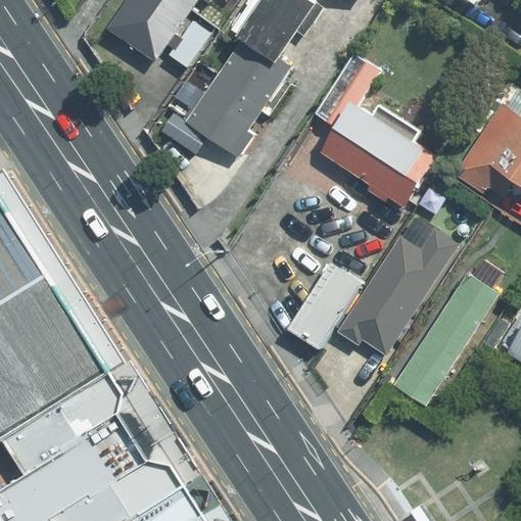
[(193,14),(172,0),(120,0),(102,27),(159,64),(176,39),(193,14)]
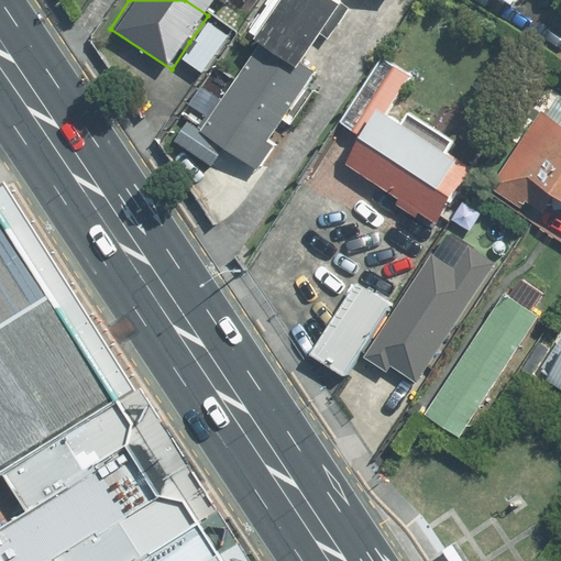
[(185,0),(208,15),(218,0),(185,0)]
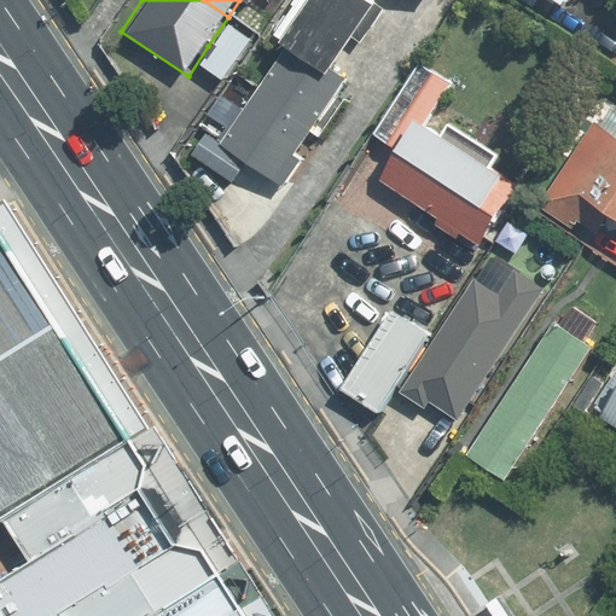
[(304,0),(218,151),(277,185),(379,9),(365,0),(304,0)]
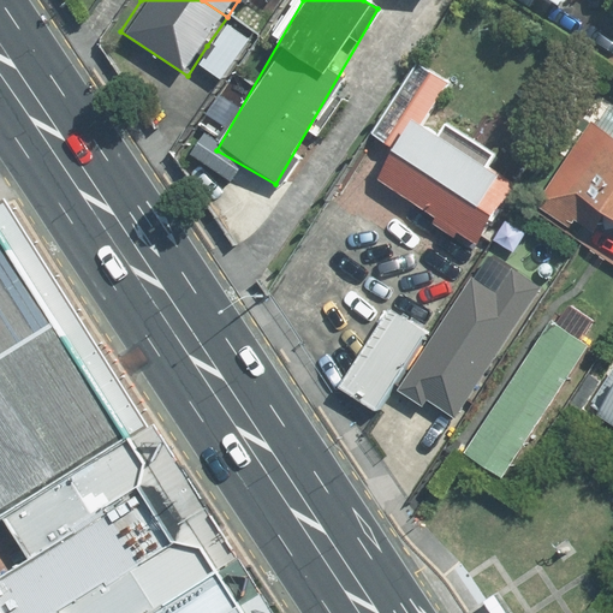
[(517,0),(553,23),(569,0),(517,0)]
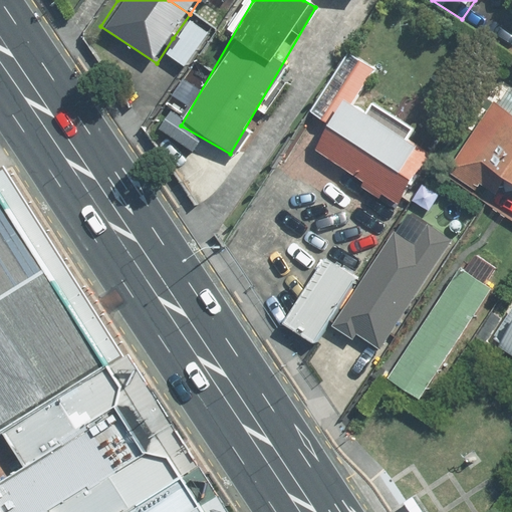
[(374,69),(350,53),(291,144),(400,214),(436,160),(351,104),(374,69)]
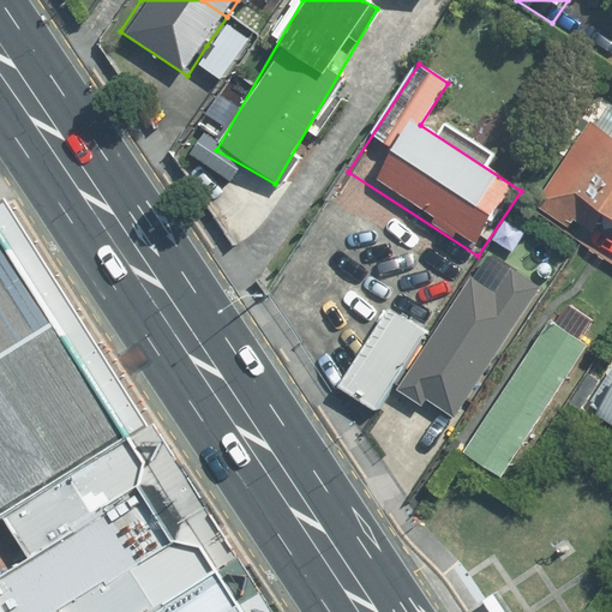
[(611,127),(588,114),(534,207),(581,234),(597,209),(611,217),(611,127)]
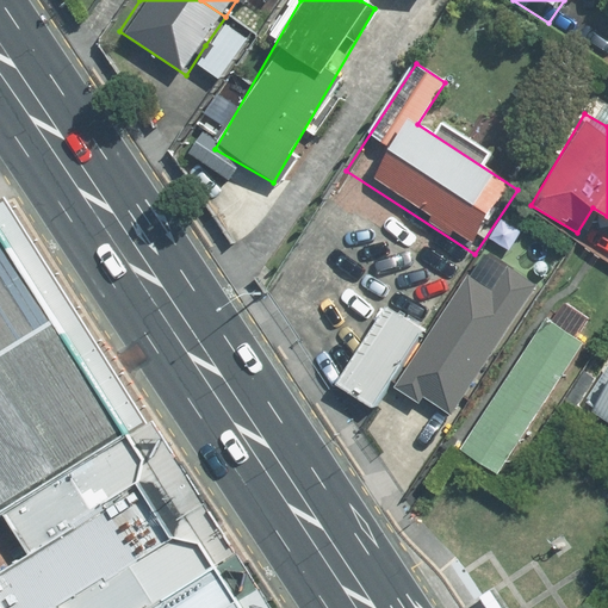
[(0,510),(4,508),(123,432),(113,417),(0,242),(0,510)]
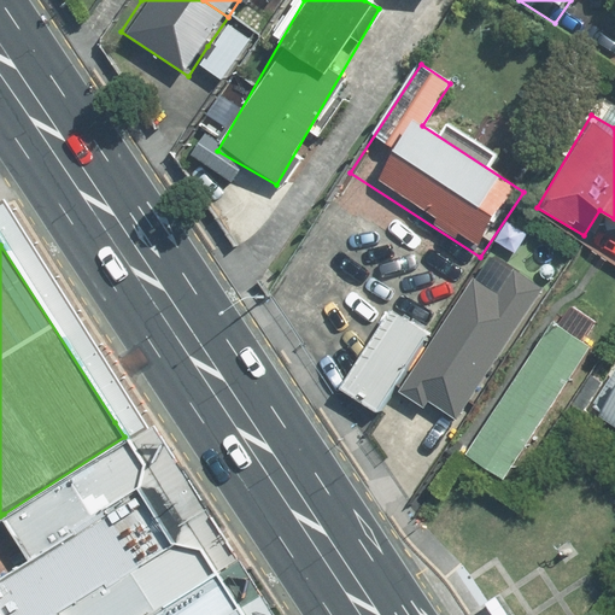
[(487,257),(399,390),(423,404),(427,399),(457,420),(542,292),(487,257)]
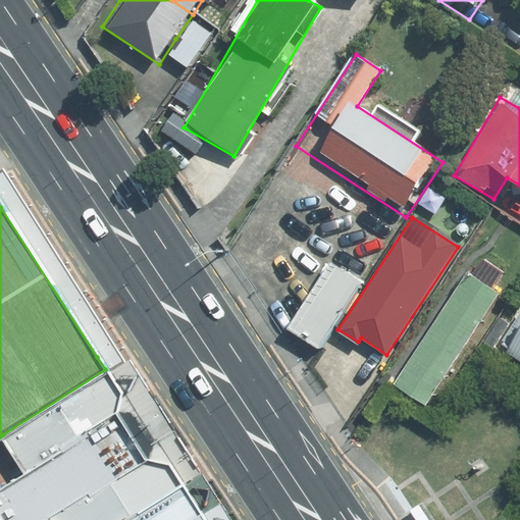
[(291,332),(317,350),(360,283),(331,265),(291,332)]
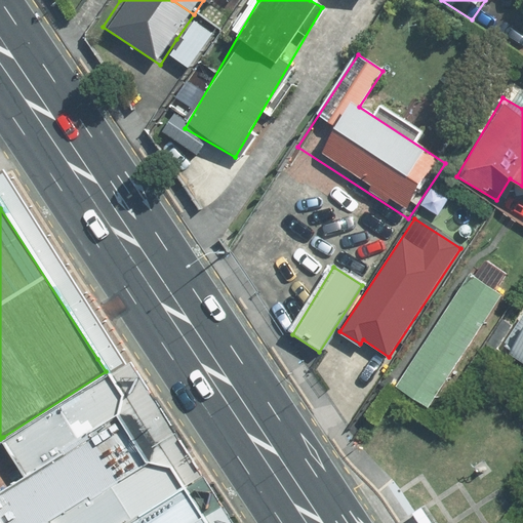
[(501,296),(465,273),(441,310),(478,332),(501,296)]
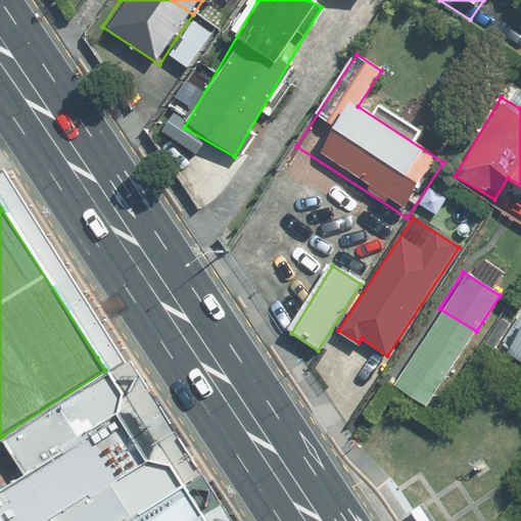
[(476,331),(439,309),(416,344),(453,368),(476,331)]
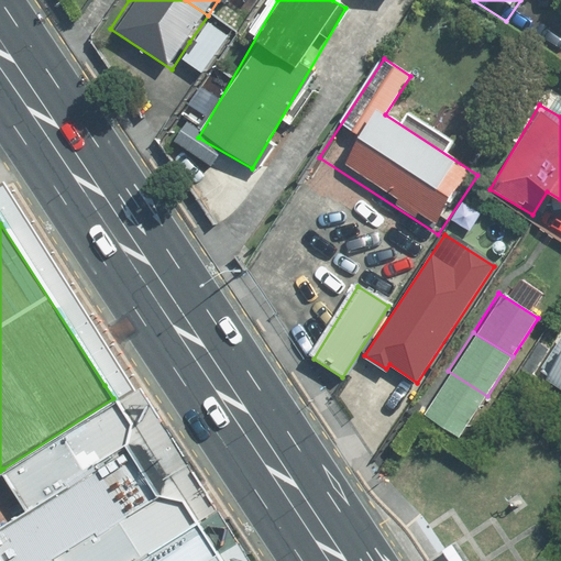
[(560,362),(547,385),(560,394),(560,362)]
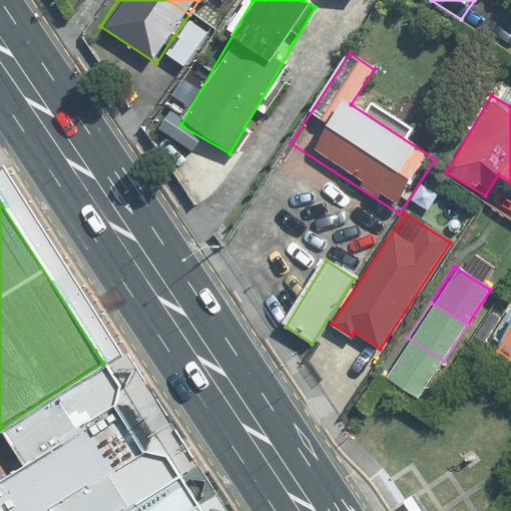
[(444,361),(408,338),(385,374),(421,396),(444,361)]
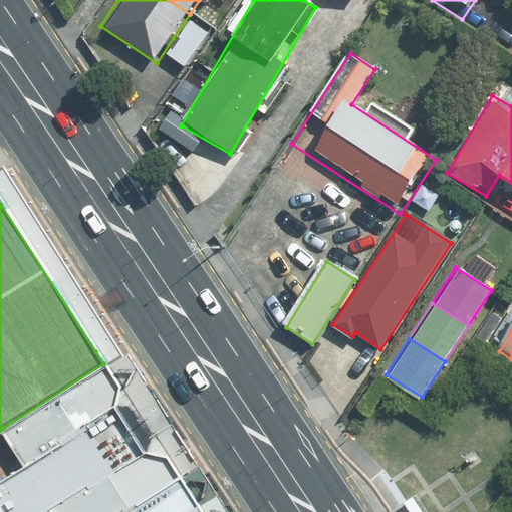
[(3,428),(13,439),(0,447),(0,497),(34,475),(57,511),(70,511),(165,457),(103,363),(3,428)]
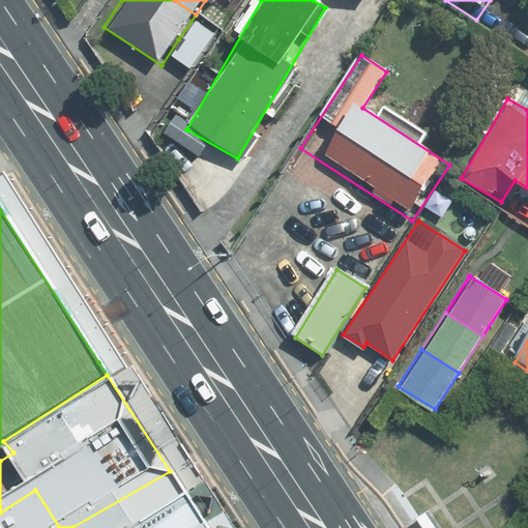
[(206,527),(170,471),(72,527),(206,527)]
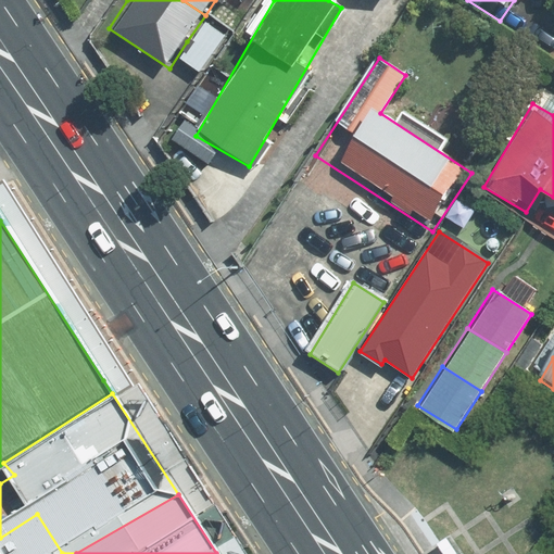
[(454,553),(445,539),(440,543),(447,553),(454,553)]
